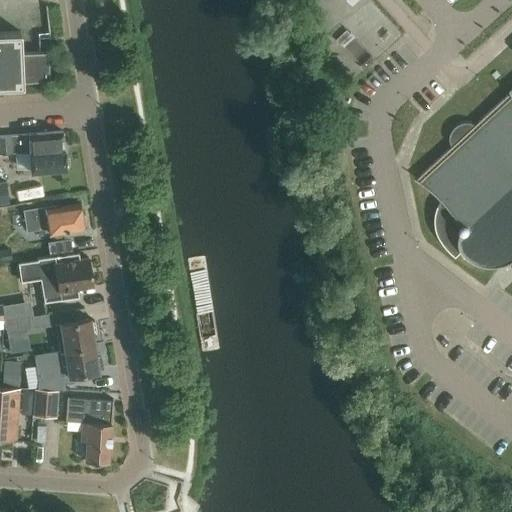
[(0,86),(20,85),(21,85),(22,84),(22,83),(22,80),(48,79),(47,51),(22,53),(21,34),(20,33),(20,32),(19,32),(0,32),(0,86)]
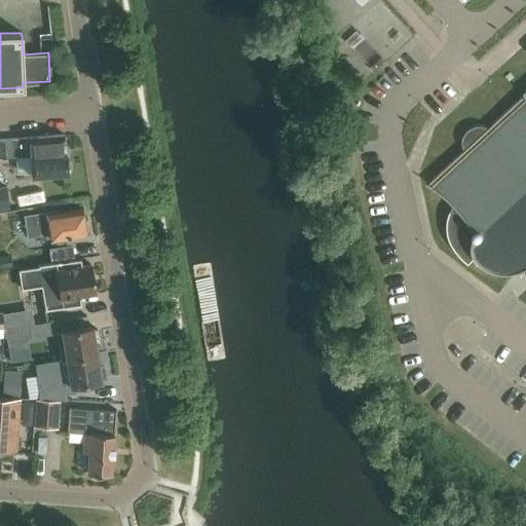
[(525,92),(488,127),(487,126),(485,126),(484,125),(483,125),(481,125),(480,125),(478,125),(477,125),(475,125),(474,126),(472,126),(471,127),(470,128),(467,129),(466,130),(465,132),(464,133),(464,134),(463,136),(462,137),(462,139),(462,140),(461,142),(461,143),(462,145),(462,146),(462,147),(463,149),(463,150),(428,183),(426,182),(425,183),(436,189),(445,196),(453,203),(452,207),(450,211),(449,214),(448,217),(447,221),(447,224),(447,228),(447,231),(448,235),(448,238),(450,241),(451,246),(453,249),(455,252),(457,254),(459,257),(462,259),(465,261),(468,263),(475,257),(477,259),(480,262),(482,264),(485,266),(488,268),(491,269),(494,271),(497,272),(501,272),(504,273),(509,273),(512,272),(515,272),(519,271),(522,270),(525,269),(525,268),(525,92)]
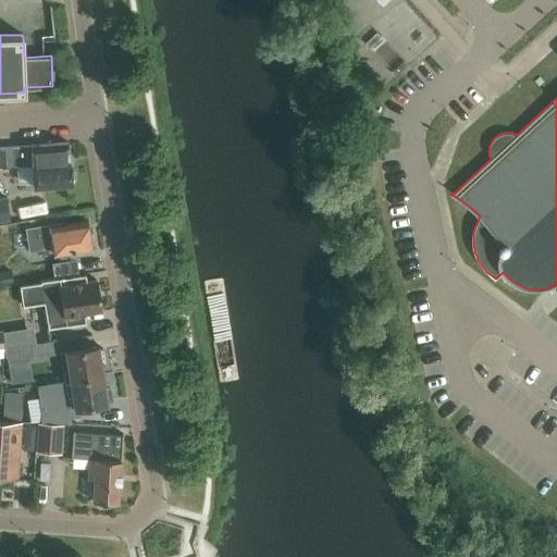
[(69,163),(67,143),(0,148),(0,166),(31,164),(33,186),(71,183),(70,163),(69,163)]
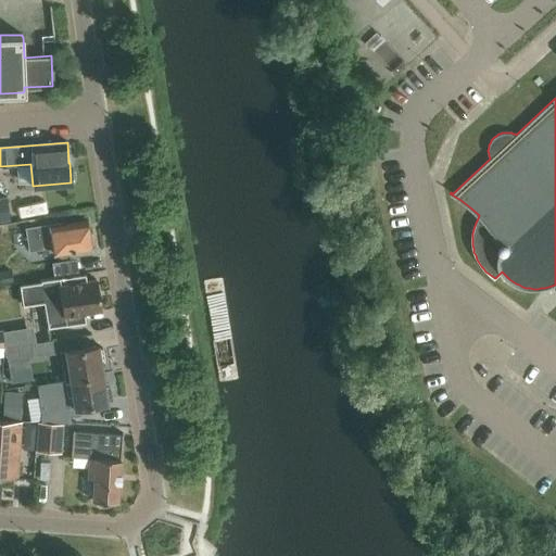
[(0,222),(10,220),(5,198),(0,198),(0,222)]
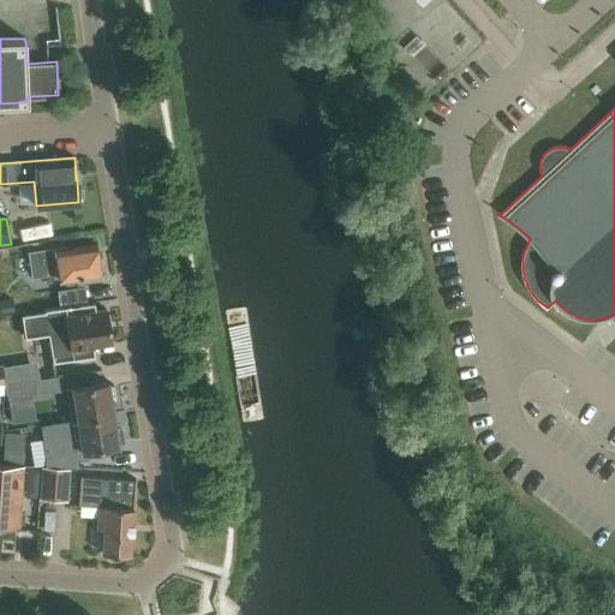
[(97,260),(95,245),(70,249),(66,248),(29,254),(33,278),(58,273),(59,281),(65,280),(66,282),(71,282),(72,279),(100,275),(99,270),(102,268),(100,261),(97,260)]
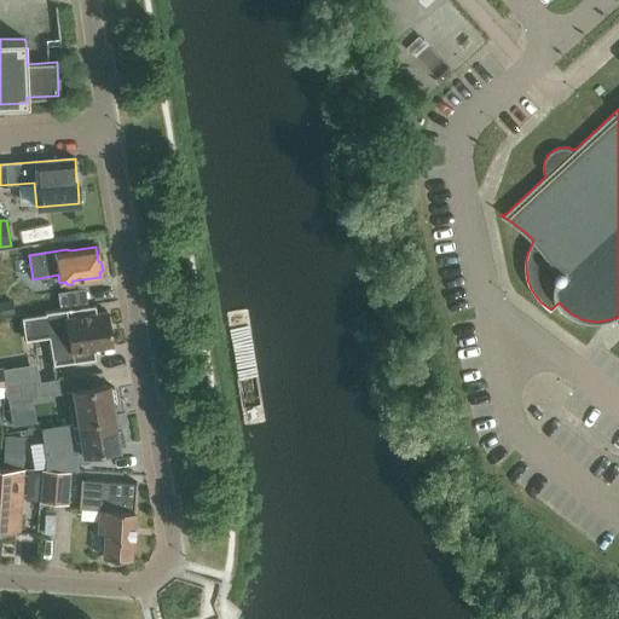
[(94,313),(93,305),(44,312),(44,314),(21,318),(24,340),(47,336),(51,366),(94,359),(93,348),(111,346),(105,312),(94,313)]
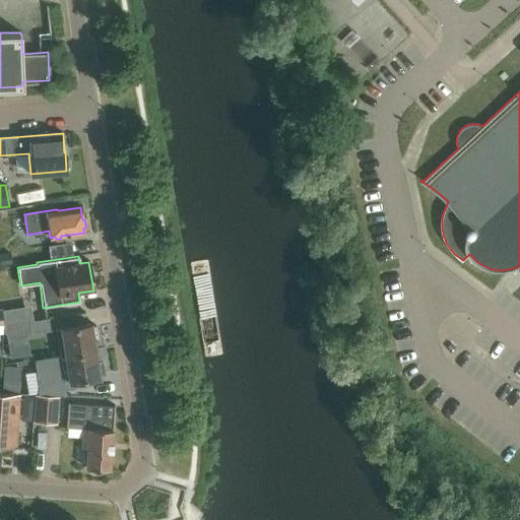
[(0,326),(3,326),(27,322),(24,306),(0,309),(0,326)]
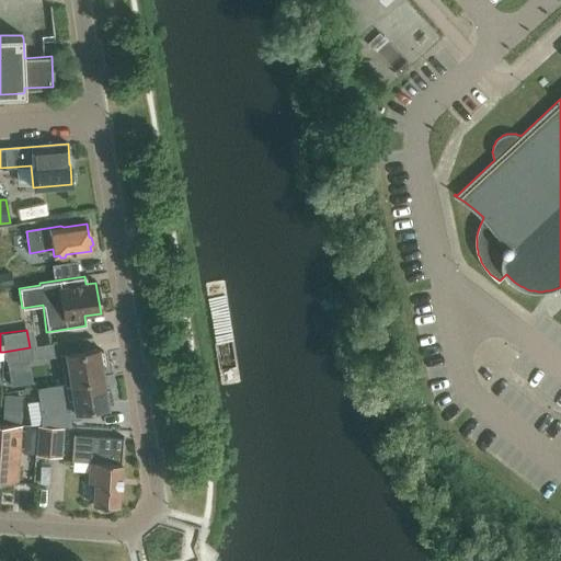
[(2,365),(54,355),(52,343),(30,347),(3,352),(2,365)]
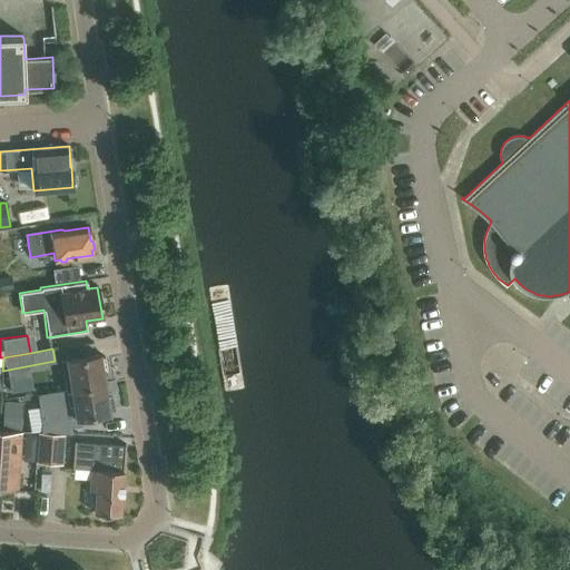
[(66,390),(104,384),(101,370),(106,369),(105,357),(99,359),(99,355),(60,361),(66,390)]
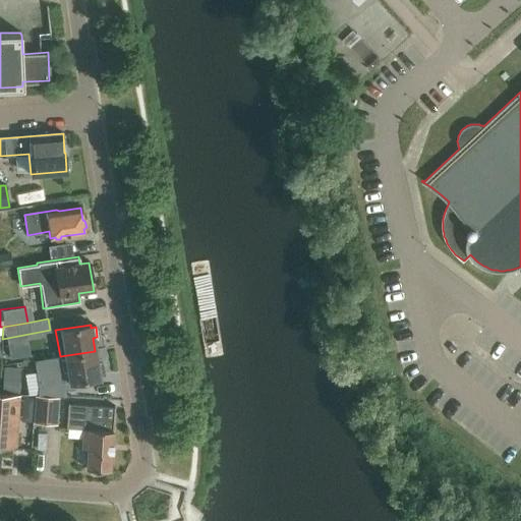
[(95,351),(60,356),(64,384),(99,379),(99,374),(103,374),(102,364),(97,364),(95,351)]
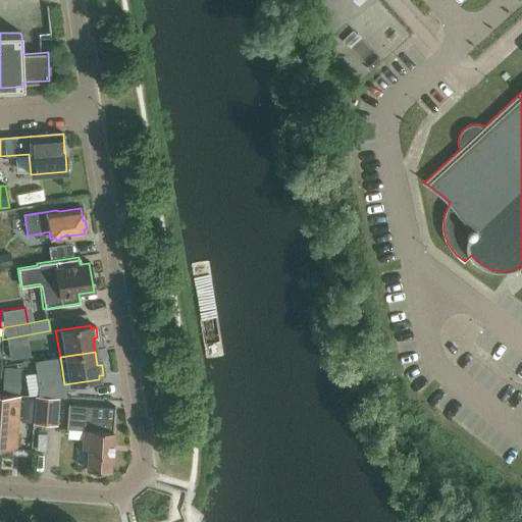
[(57,398),(58,385),(36,384),(35,397),(57,398)]
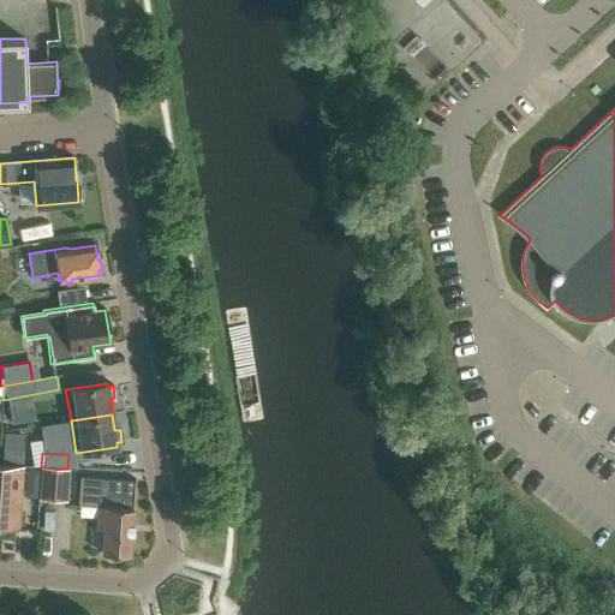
[(22,466),(0,464),(0,530),(6,531),(9,529),(18,530),(22,466)]
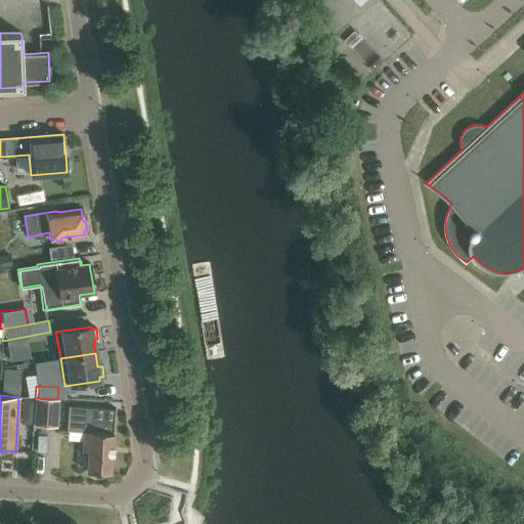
[(55,427),(57,399),(35,398),(33,425),(55,427)]
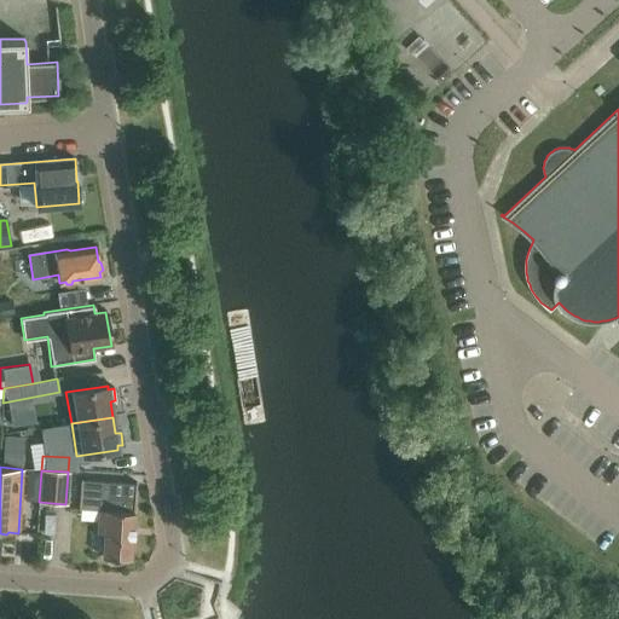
[(136,485),(80,481),(77,509),(98,510),(97,533),(103,533),(102,557),(131,559),(136,485)]
